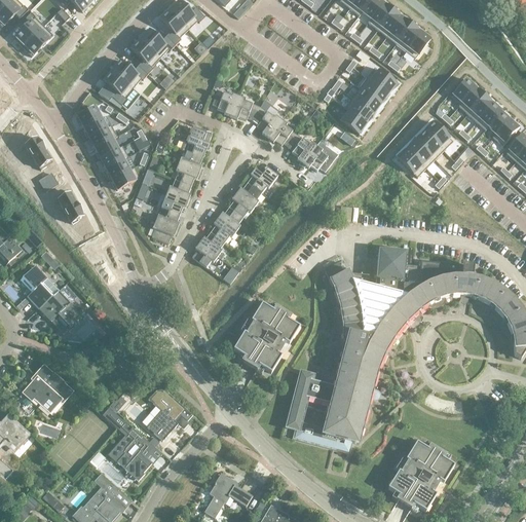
[(0,0),(0,8),(8,0),(0,0)]
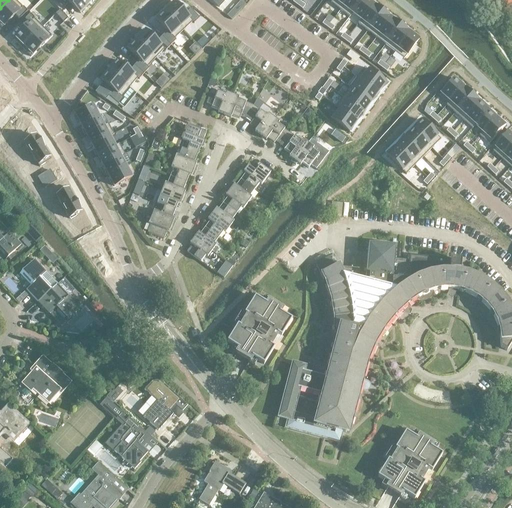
[(8,0),(0,8),(0,22),(2,25),(15,11),(19,16),(28,7),(23,3),(23,4),(19,0),(8,0)]
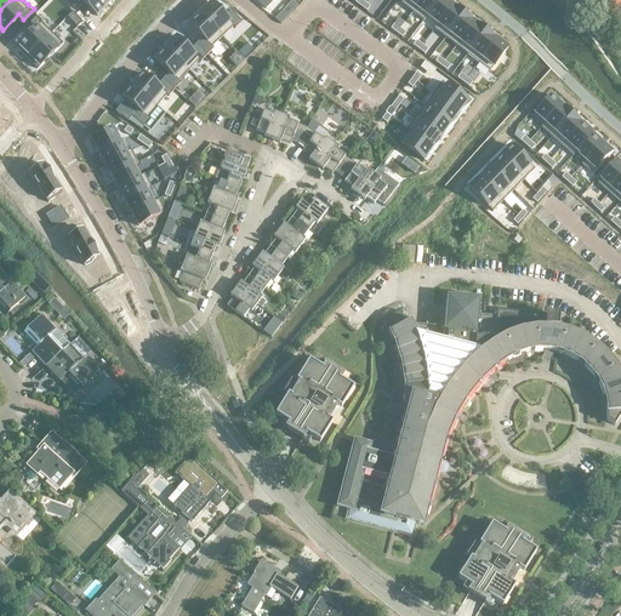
[(73,0),(78,5),(81,0),(84,0),(97,12),(108,1),(107,0),(73,0)]
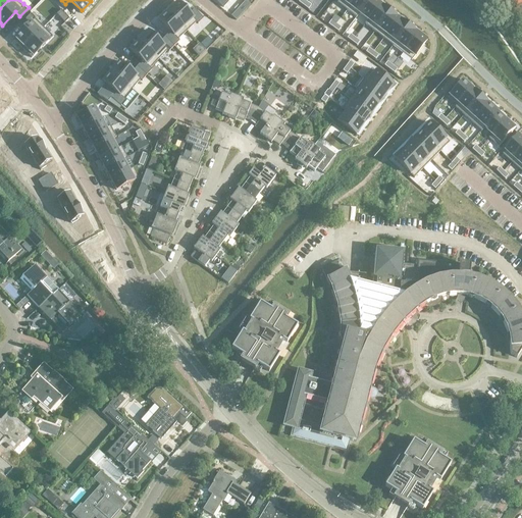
[(175,0),(168,7),(188,28),(196,18),(198,20),(203,15),(195,5),(190,10),(179,0),(175,0)]
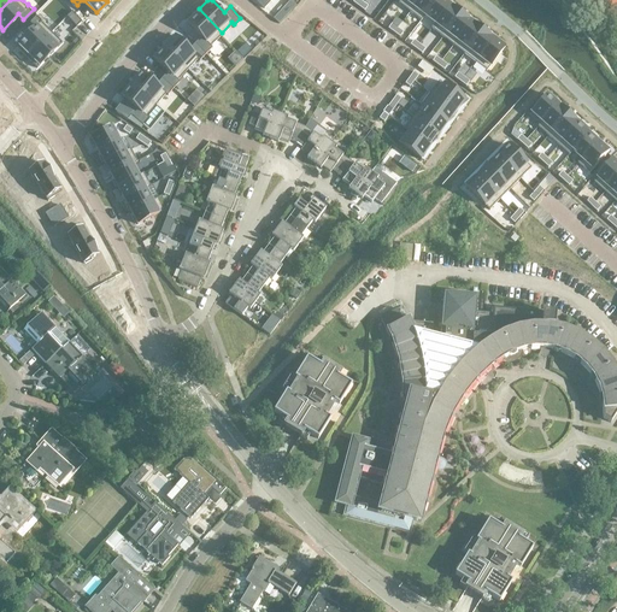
[(274,15),(278,19),(297,3),(294,0),(288,0),(274,15)]
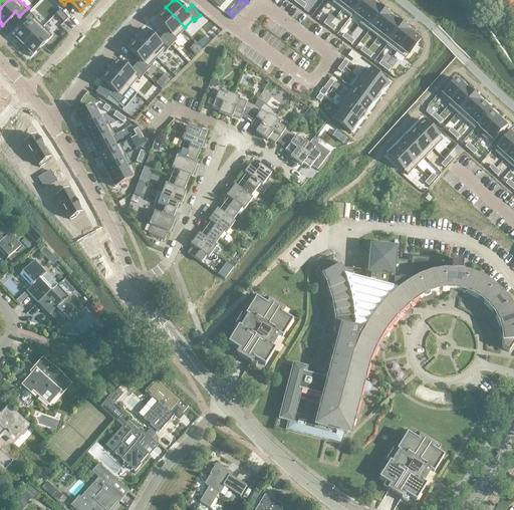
[(346,0),(341,6),(350,13),(360,0),(346,0)]
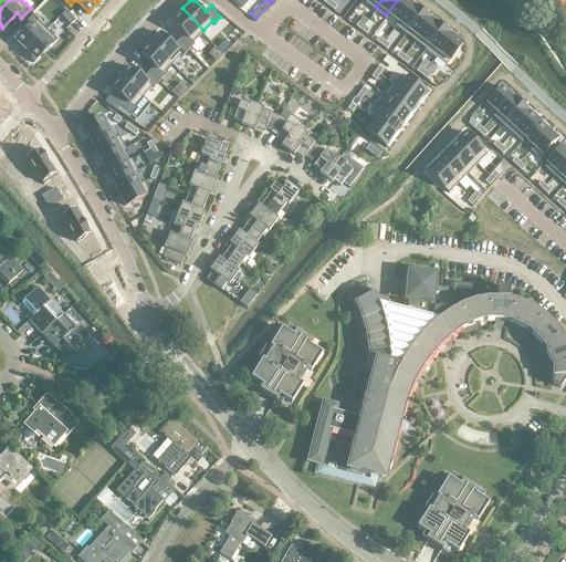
[(397,0),(386,14),(386,16),(389,11),(399,18),(396,22),(412,1),(412,0),(397,0)]
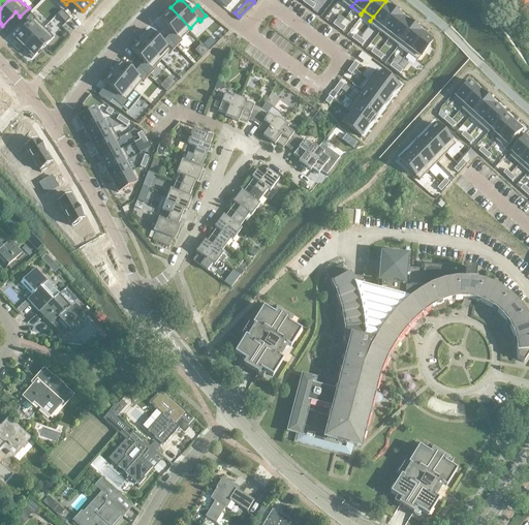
[(385,1),(370,21),(379,28),(395,8),(385,1)]
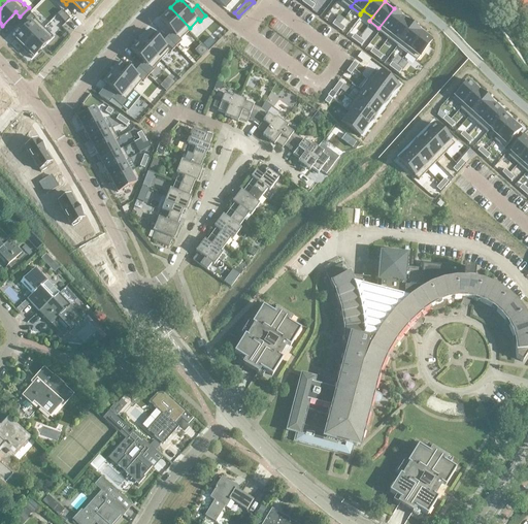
[(62,6),(57,10),(65,20),(70,15),(62,6)]
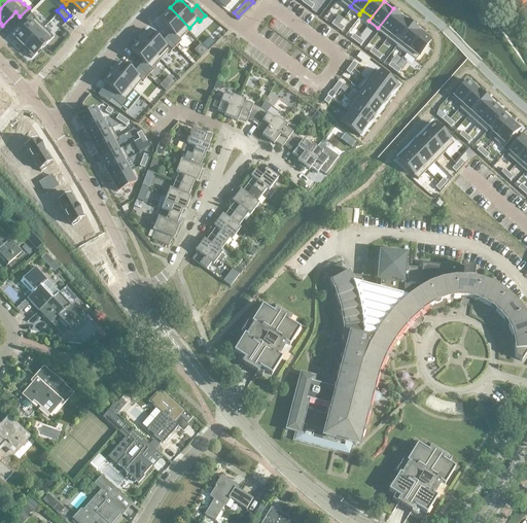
[(170,7),(161,16),(172,29),(167,34),(176,43),(181,38),(180,36),(189,28),(170,7)]
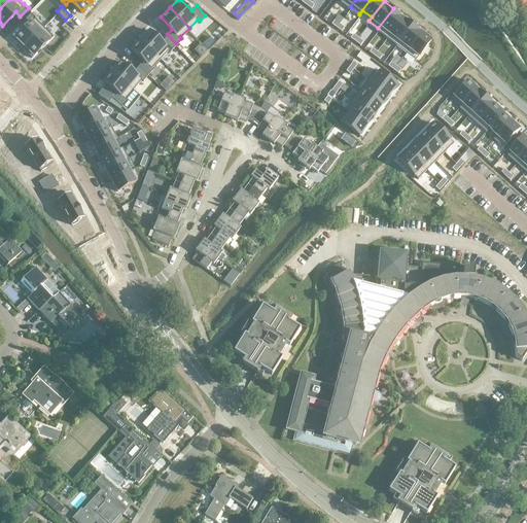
[(393,8),(378,28),(387,35),(402,15),(393,8)]
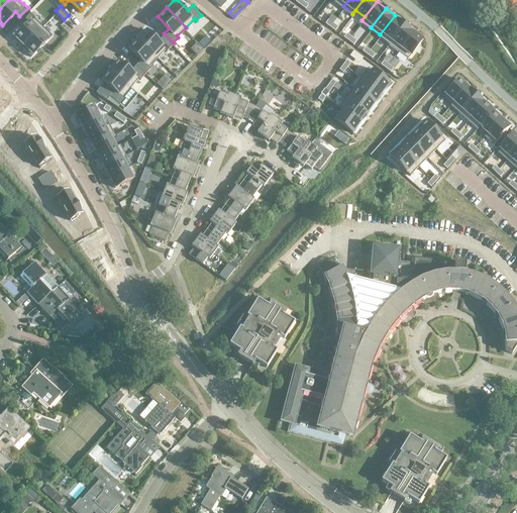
[(26,22),(13,36),(22,44),(43,24),(34,15),(34,14),(30,10),(22,18),(26,22)]
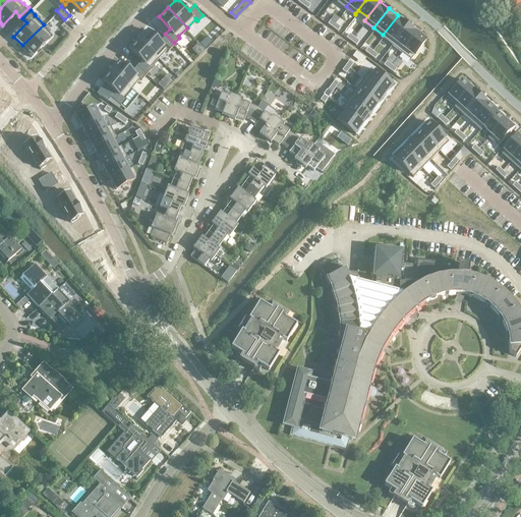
[(398,15),(383,35),(393,42),(407,21),(398,15)]
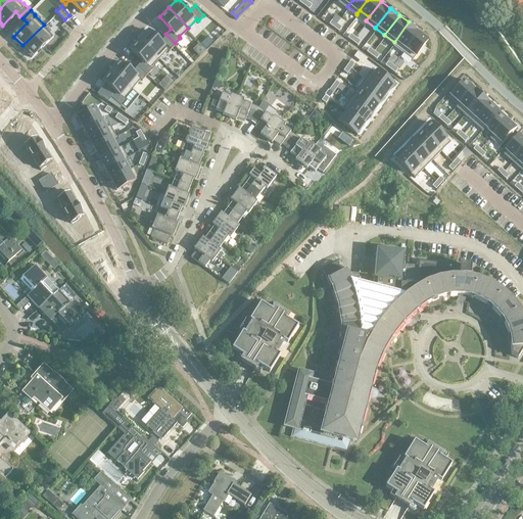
[(409,21),(394,42),(402,49),(418,29),(409,21)]
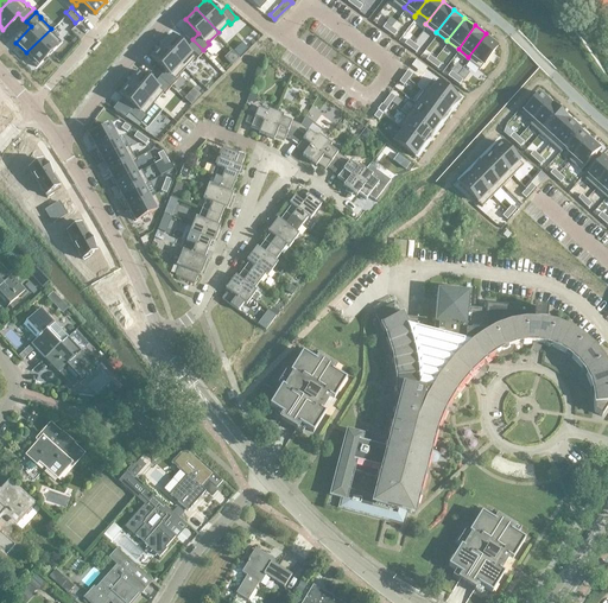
[(51,29),(26,52),(37,63),(61,38),(51,29)]
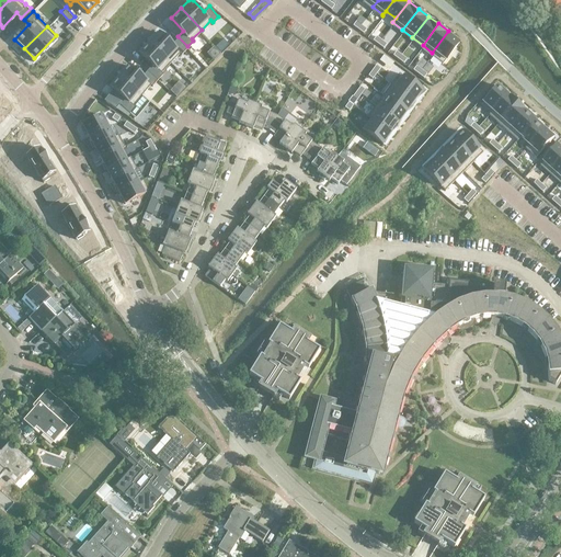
[(159,30),(149,40),(171,60),(180,50),(182,52),(187,46),(178,36),(172,42),(159,30)]
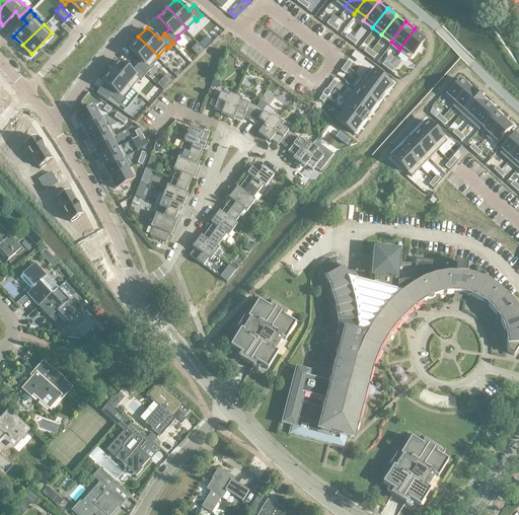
[(415,28),(399,49),(410,56),(425,37),(424,35),(416,29),(415,28)]
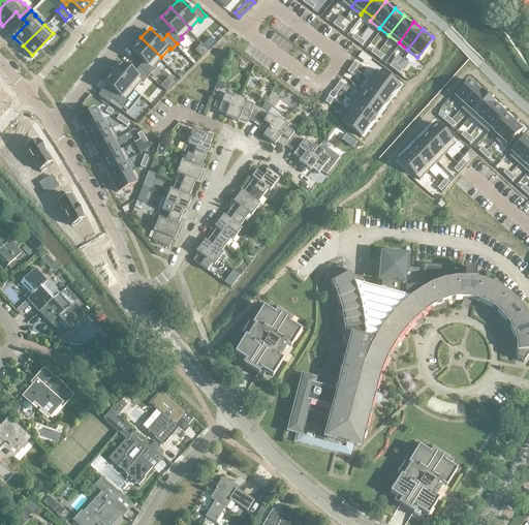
[(141,37),(131,47),(144,58),(138,64),(149,72),(154,67),(152,65),(161,57),(141,37)]
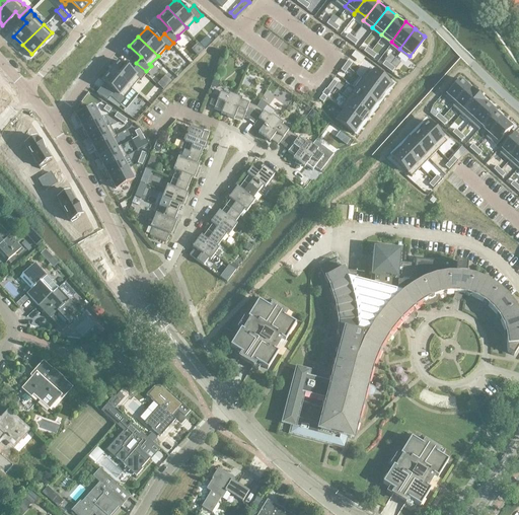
[(119,58),(110,68),(132,85),(139,76),(141,77),(146,71),(136,63),(131,69),(119,58)]
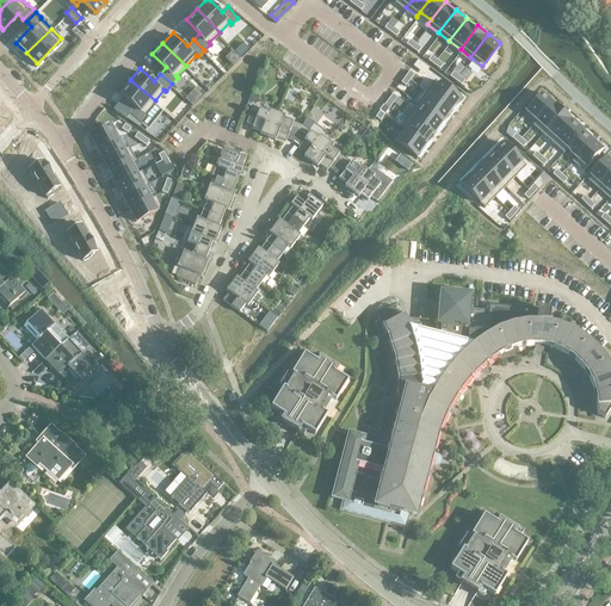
[(434,76),(426,88),(452,107),(461,96),(434,76)]
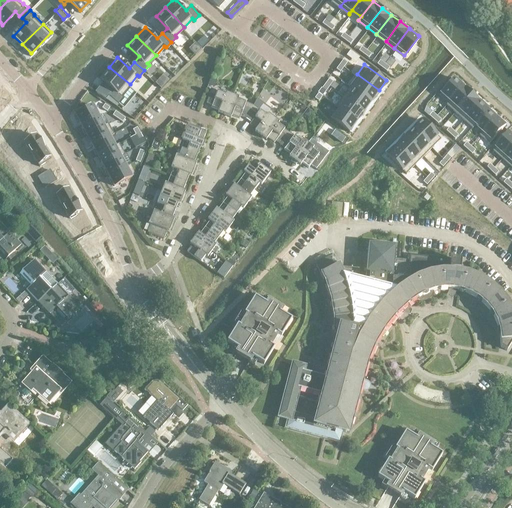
[(109,67),(101,76),(113,87),(109,92),(118,101),(123,95),(122,93),(130,84),(109,67)]
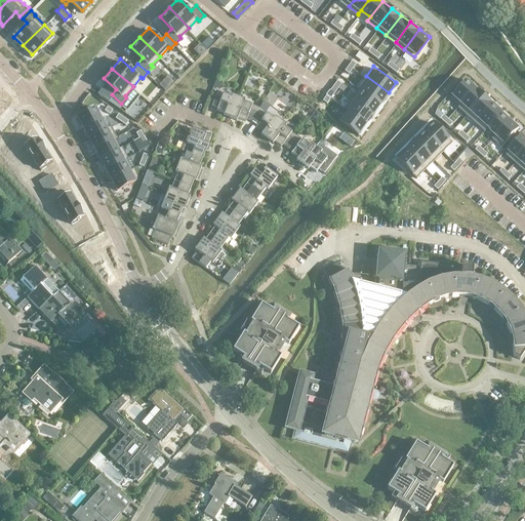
[(366,76),(359,85),(381,103),(389,92),(366,76)]
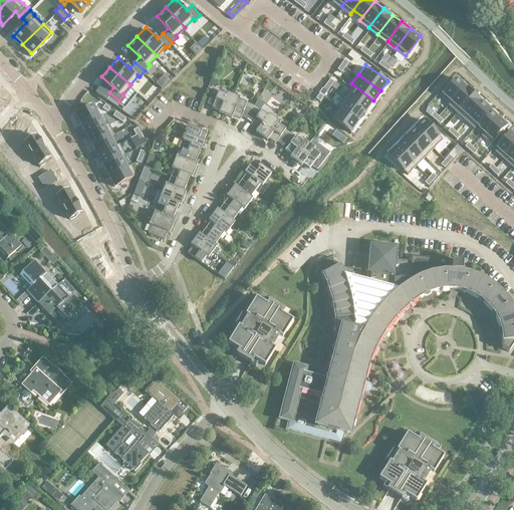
[(456,75),(441,92),(450,100),(448,101),(449,102),(465,83),(464,83),(465,82),(457,76),(456,75)]
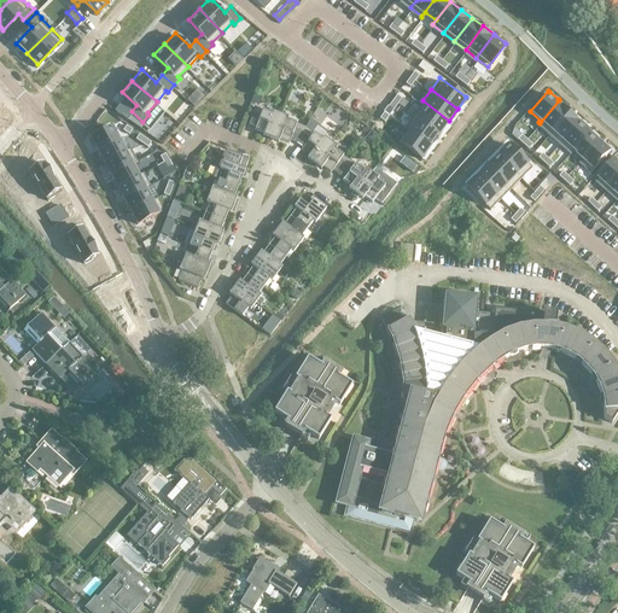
[(423,100),(413,112),(439,132),(449,121),(423,100)]
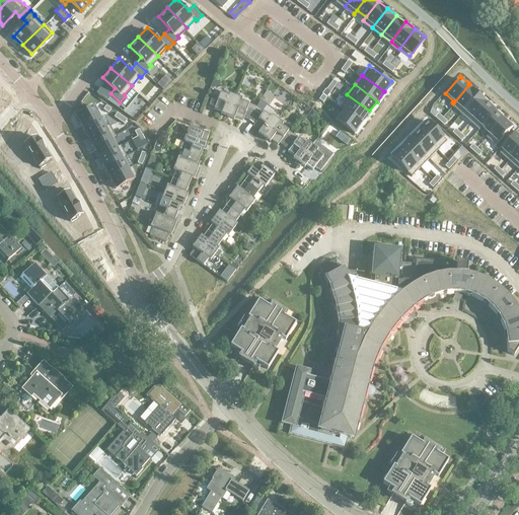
[(469,84),(453,103),(461,111),(478,92),(469,84)]
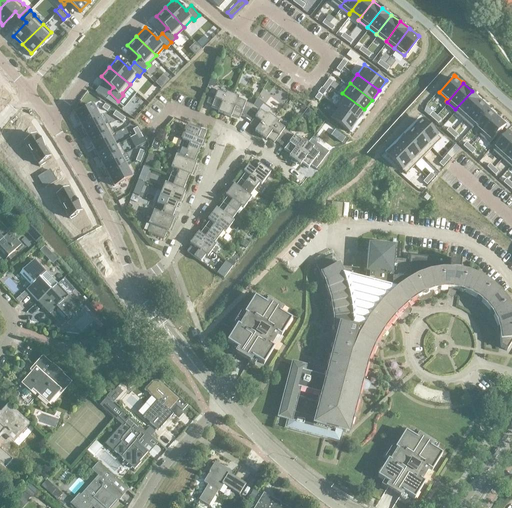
[(210,90),(206,100),(212,102),(211,104),(219,107),(218,109),(224,112),(233,91),(226,89),(225,91),(212,86),(210,90)]
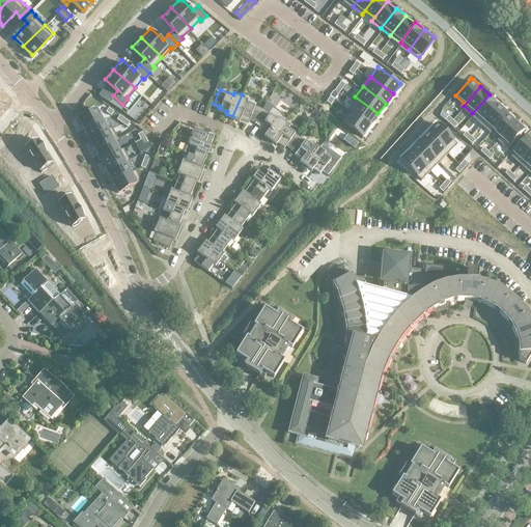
[(242,94),(232,116),(240,118),(241,116),(249,119),(249,117),(255,119),(260,110),(263,106),(247,100),(248,98),(242,94)]
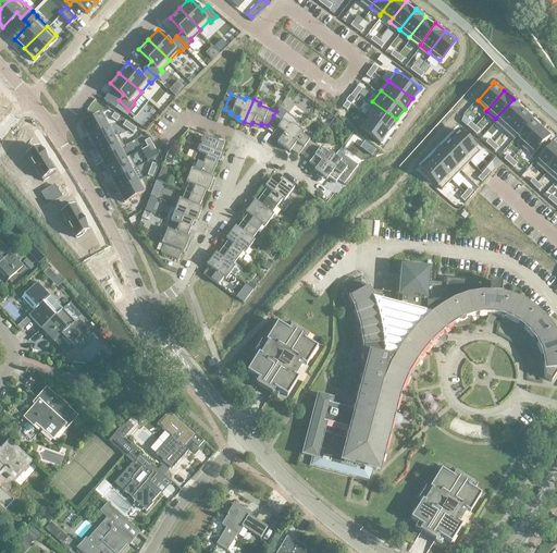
[(514,99),(495,119),(504,127),(522,107),(514,99)]
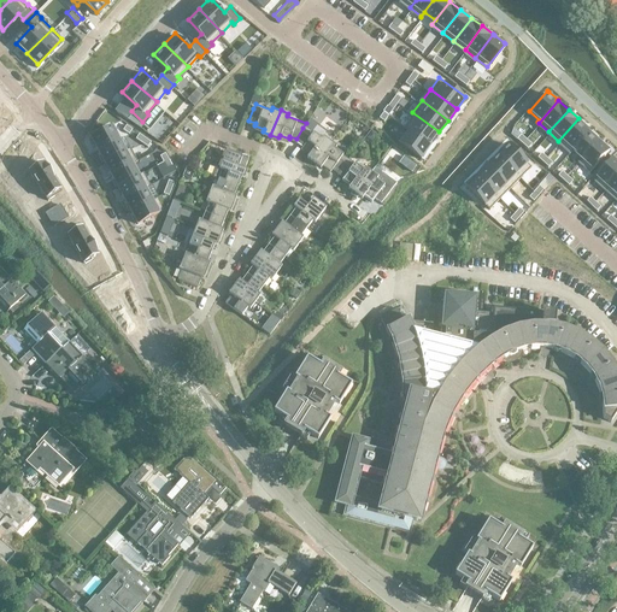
[(412,112),(404,124),(430,143),(439,131),(412,112)]
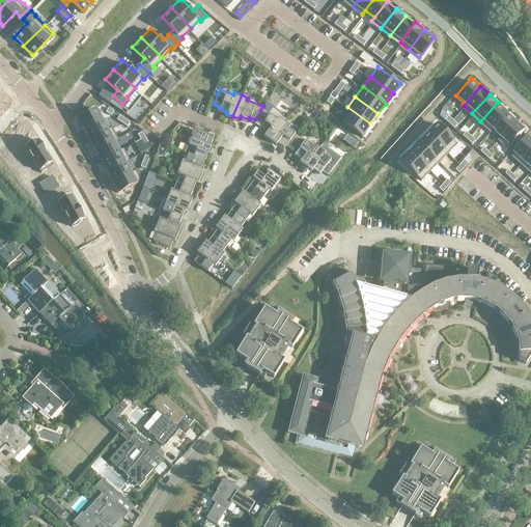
[(498,102),(480,121),(490,129),(506,110),(506,109),(499,103),(498,102)]
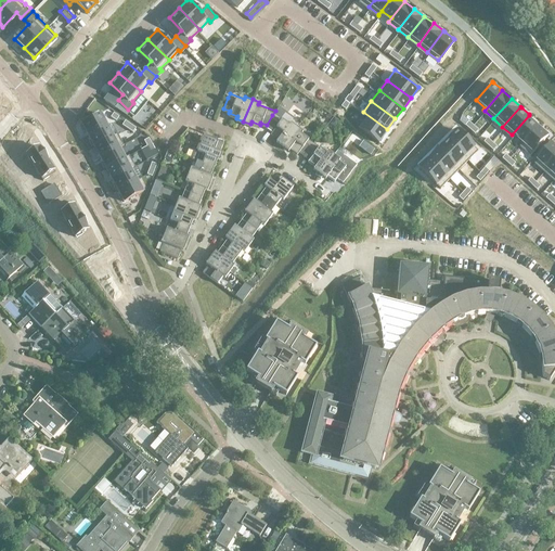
[(82,123),(81,124),(84,129),(86,128),(88,132),(107,123),(101,111),(81,122),(82,123)]
